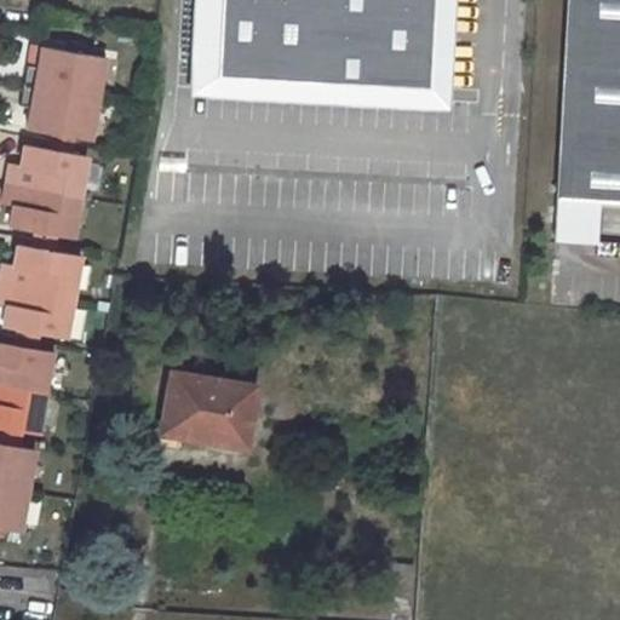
[(431,89),(435,0),(222,0),(218,76),(431,89)]
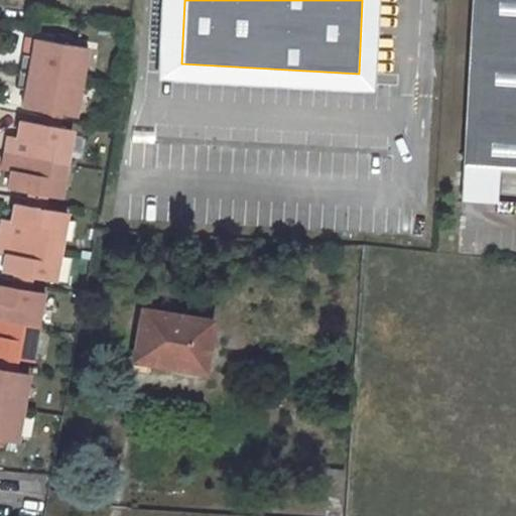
[(515,0),(474,0),(465,164),(490,165),(515,166),(515,0)]
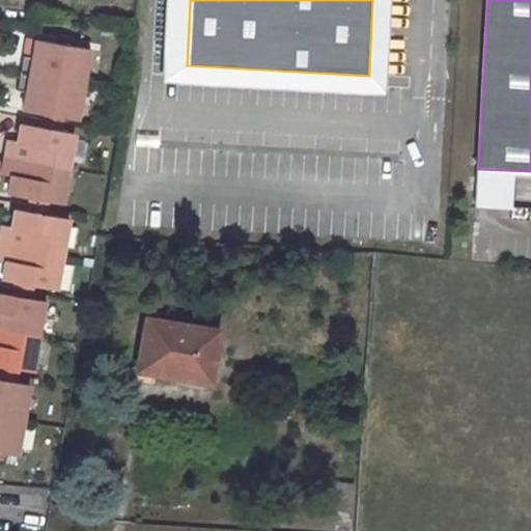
[(60,37),(59,45),(79,48),(80,40),(60,37)]
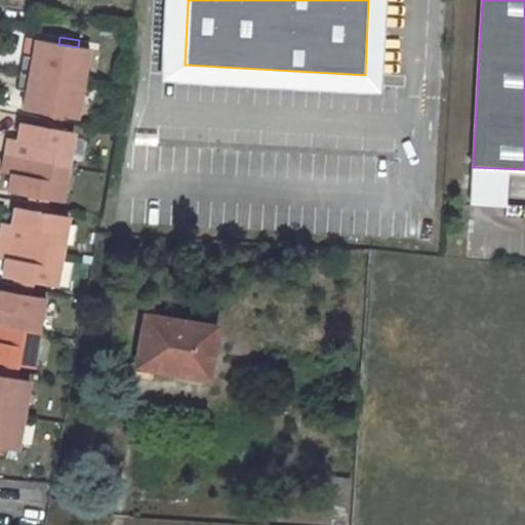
[(84,84),(90,49),(78,47),(58,44),(38,40),(34,57),(25,55),(22,73),(84,84)]
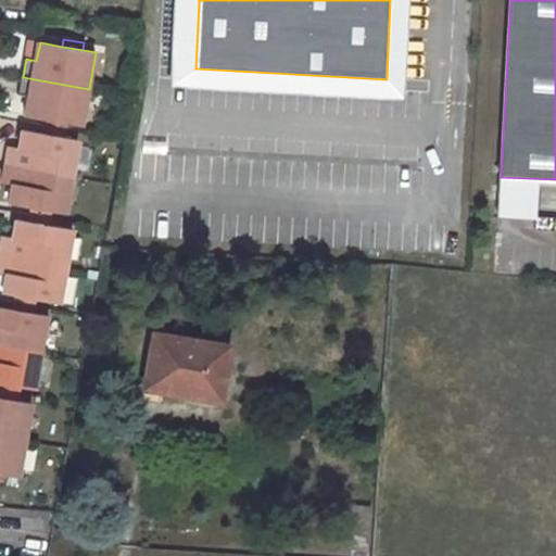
[(89,89),(23,77),(20,96),(29,98),(26,116),(48,121),(68,124),(83,126),(89,89)]
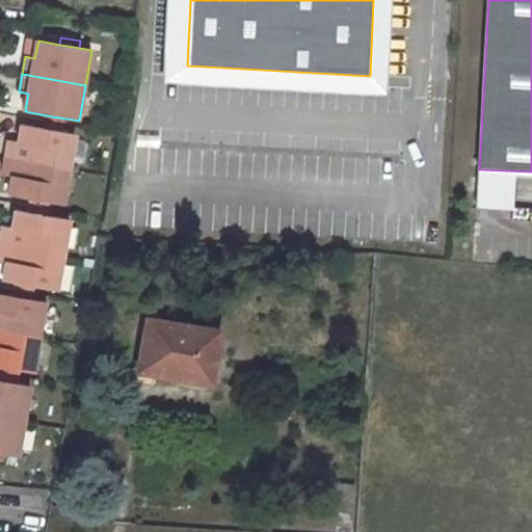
[(65,118),(46,115),(45,122),(64,125),(65,118)]
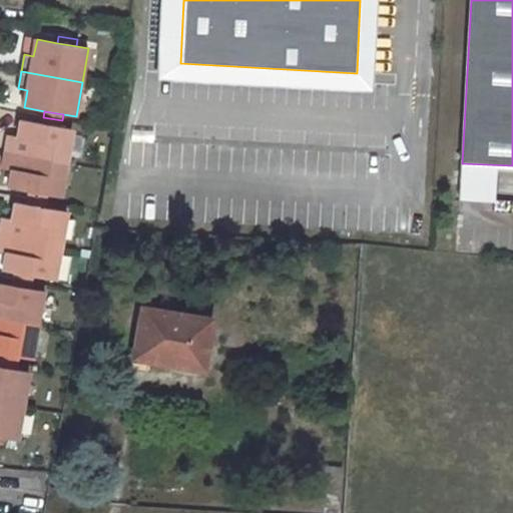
[(62,120),(43,117),(42,123),(61,127),(62,120)]
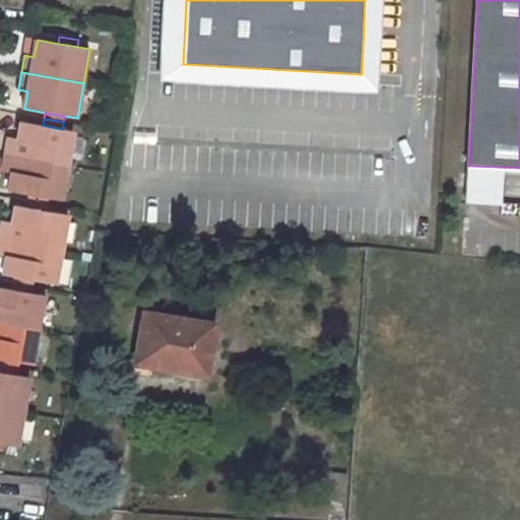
[(43,125),(22,121),(19,139),(10,137),(6,153),(68,166),(75,131),(62,129),(43,125)]
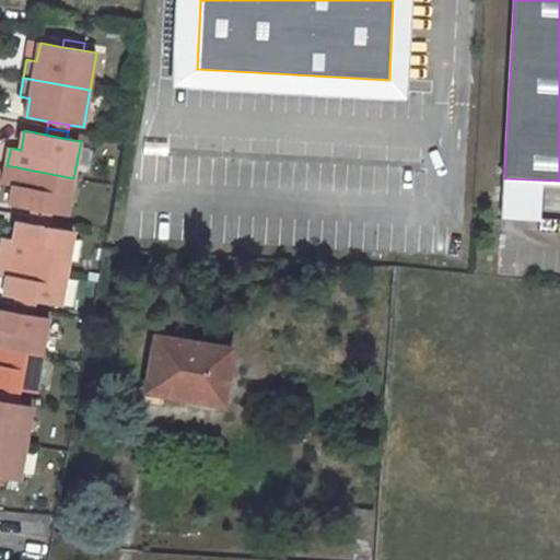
[(73,178),(7,165),(3,184),(14,186),(11,205),(33,209),(54,212),(67,216),(73,178)]
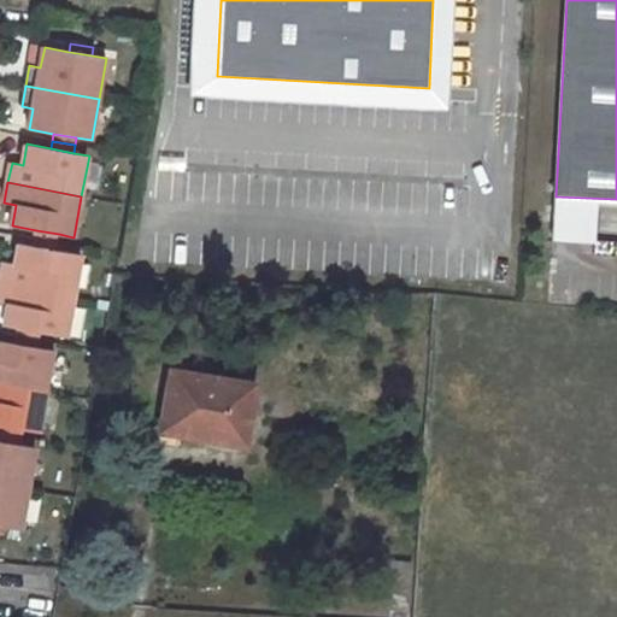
[(586,198),(556,197),(554,233),(585,234),(586,198)]
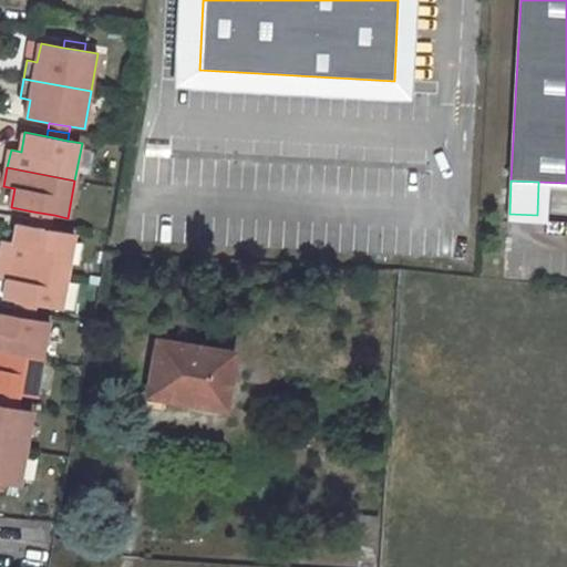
[(54,215),(33,212),(32,219),(53,222),(54,215)]
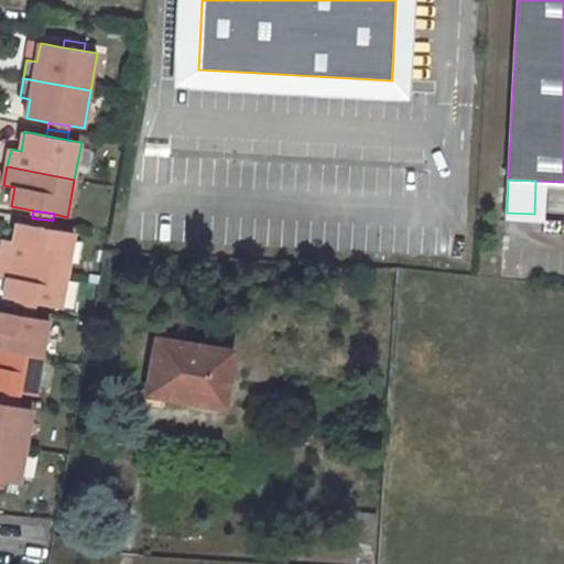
[(53,220),(32,218),(31,225),(52,228),(53,220)]
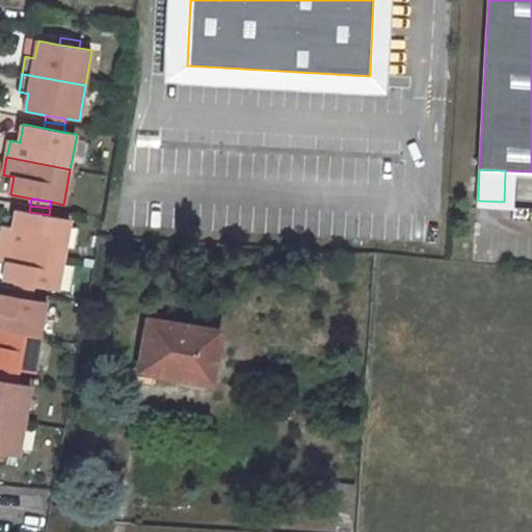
[(4,223),(1,243),(64,255),(71,219),(49,215),(29,212),(17,210),(14,224),(4,223)]
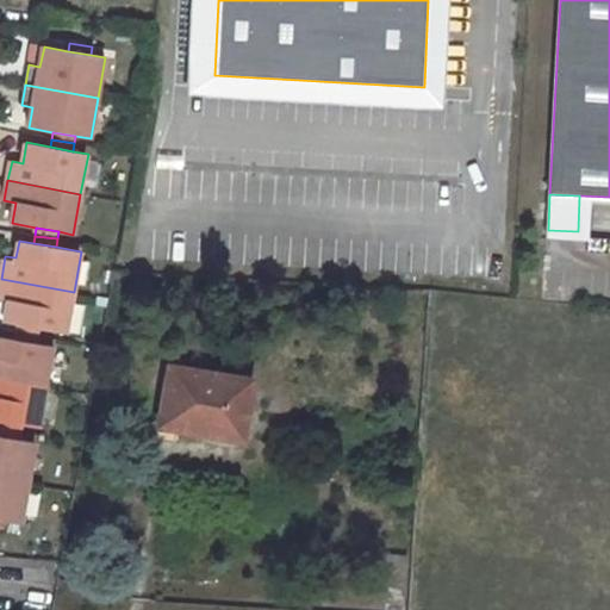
[(74,292),(1,279),(0,282),(0,298),(8,300),(5,321),(18,323),(41,328),(66,332),(74,292)]
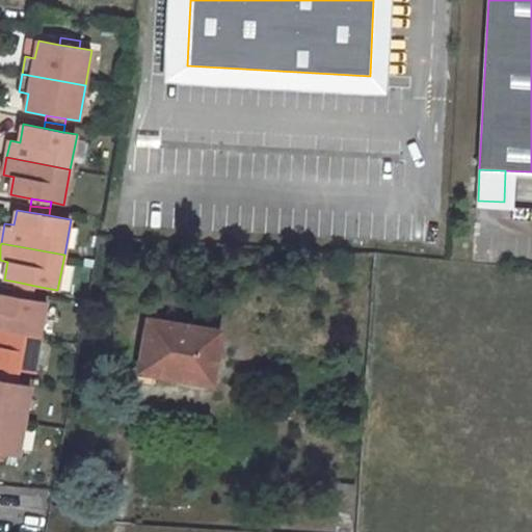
[(35,286),(16,282),(15,289),(34,292),(35,286)]
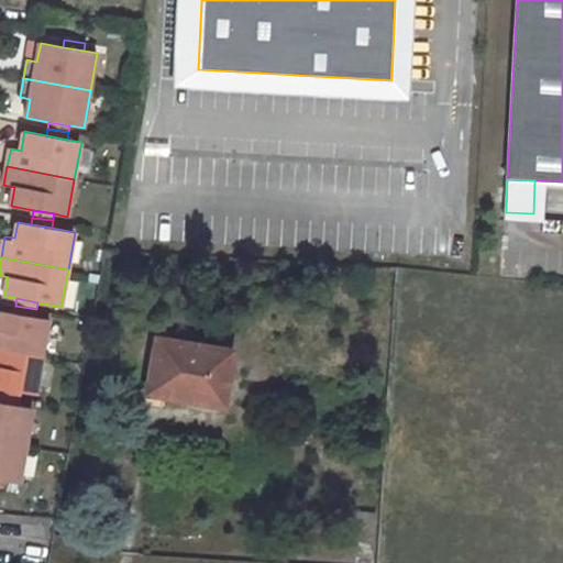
[(15,306),(14,312),(35,316),(36,309),(15,306)]
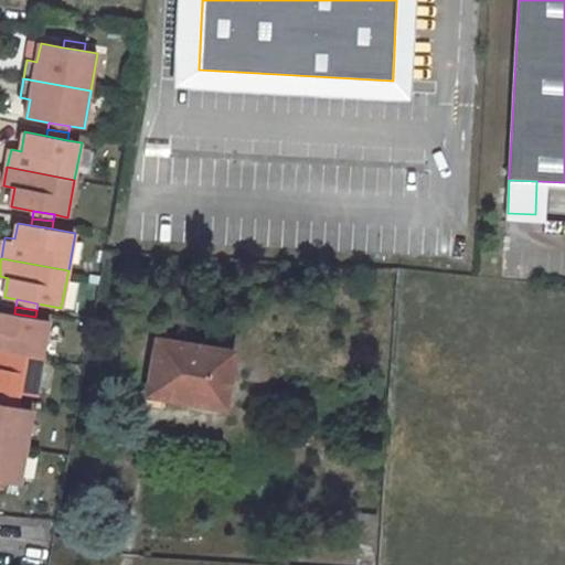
[(14,313),(0,310),(0,349),(42,356),(49,320),(35,317),(14,313)]
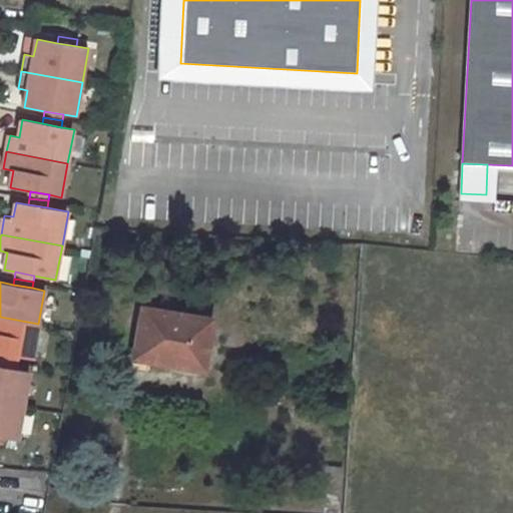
[(141,310),(133,359),(165,366),(167,356),(202,363),(209,323),(141,310)]
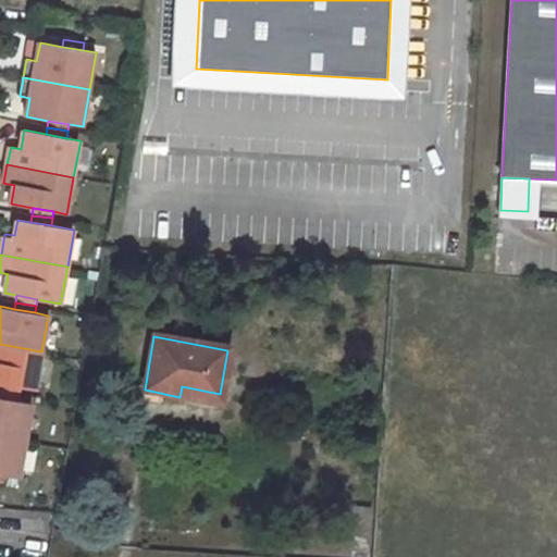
[(41,351),(0,344),(0,383),(22,387),(35,388),(41,351)]
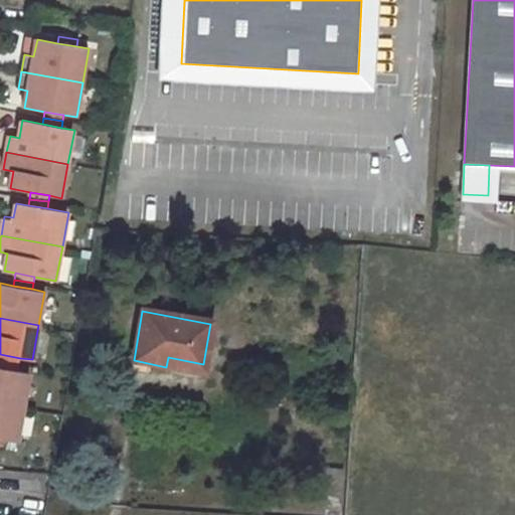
[(20,358),(0,354),(0,356),(0,360),(19,364),(20,358)]
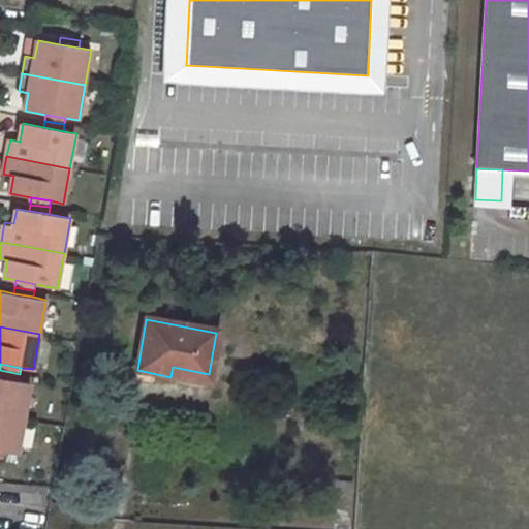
[(173,367),(170,377),(208,384),(209,374),(173,367)]
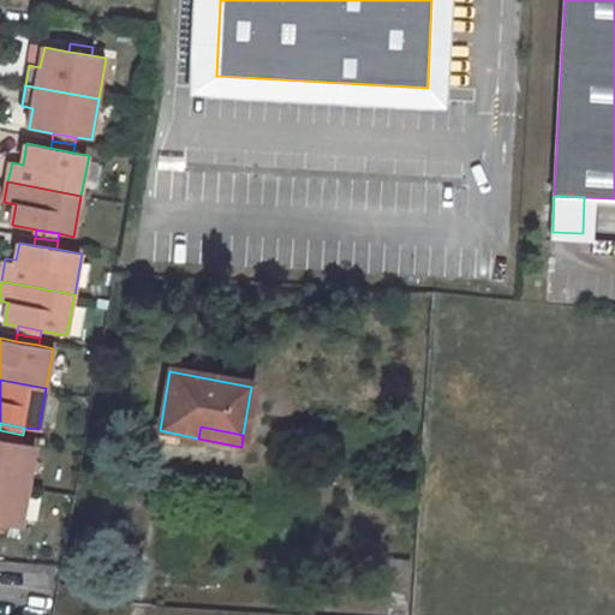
[(23,435),(0,430),(0,437),(21,442),(23,435)]
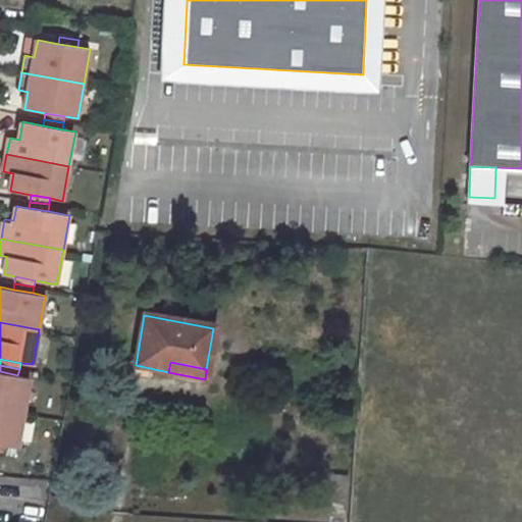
[(0,407),(23,412),(31,377),(17,375),(0,371),(0,407)]
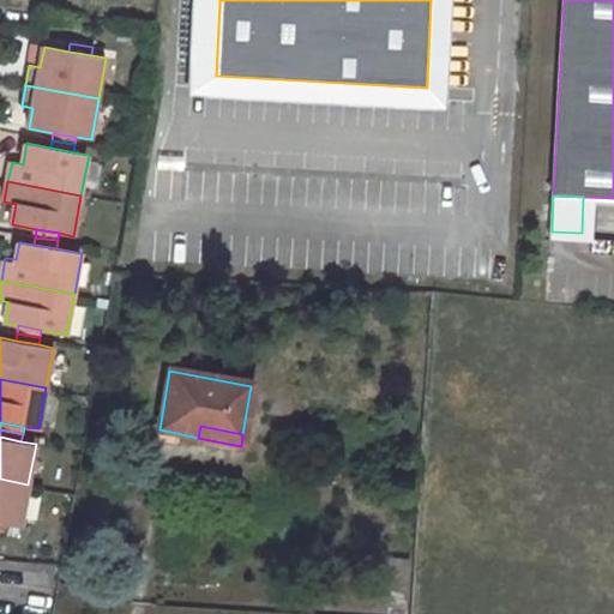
[(28,485),(0,479),(0,521),(6,523),(22,525),(28,485)]
